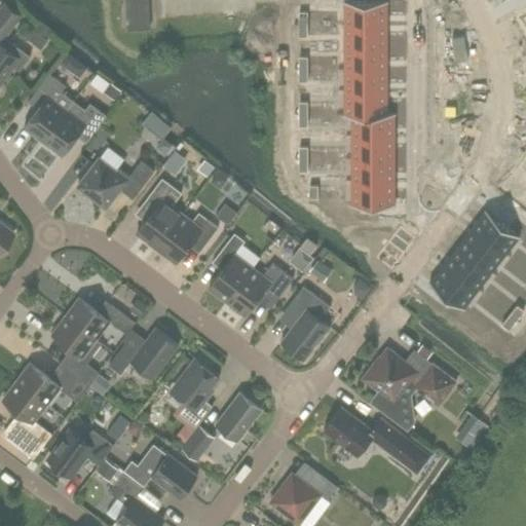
[(0,6),(0,35),(3,38),(22,13),(5,0),(0,6)]
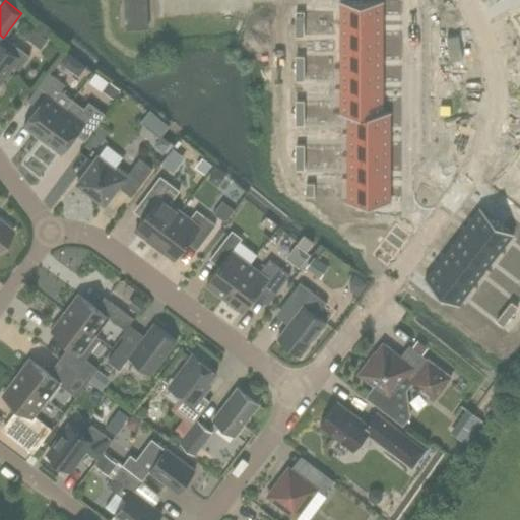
[(341,0),(341,22),(381,22),(381,0),(341,0)]
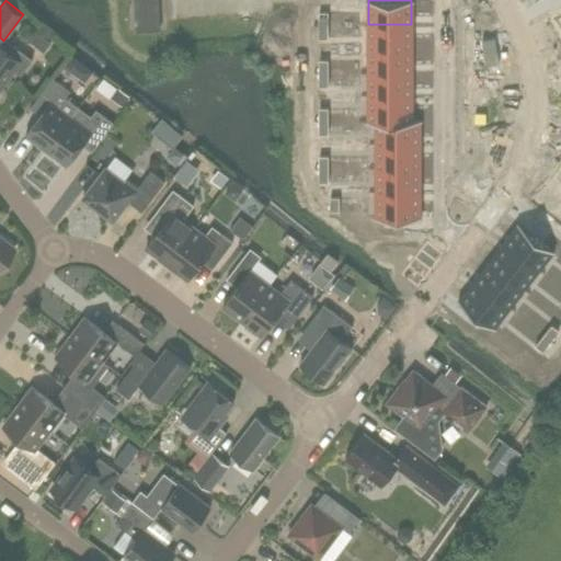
[(328,25),(328,12),(319,12),(319,25),(328,25)]
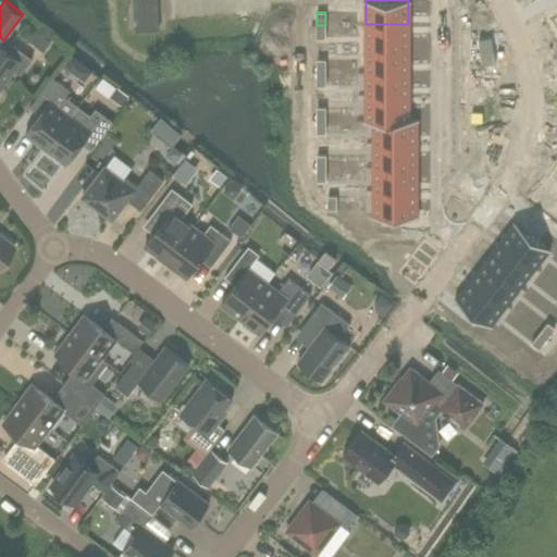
[(32,34),(44,42),(54,28),(42,20),(32,34)]
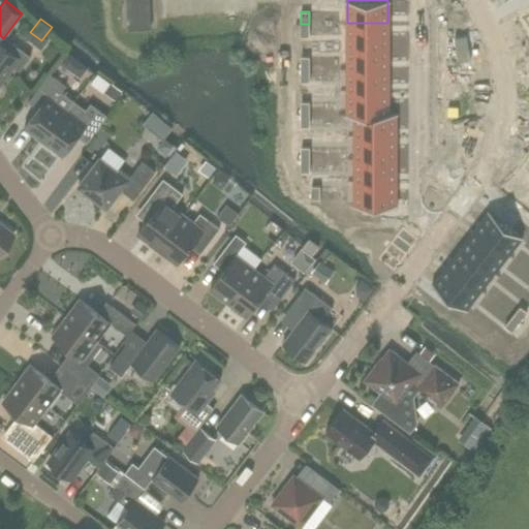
[(347,23),(347,45),(387,45),(387,23),(347,23)]
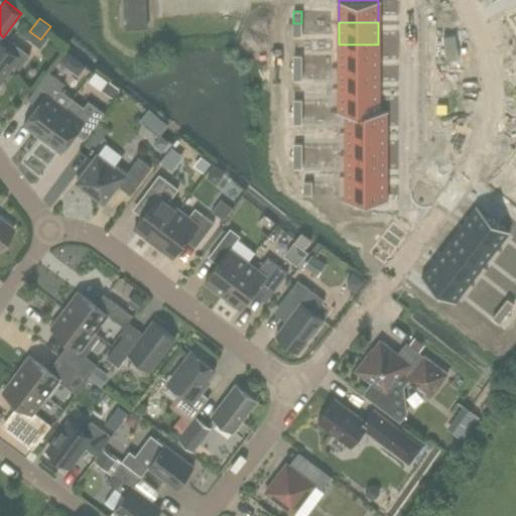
[(301,35),(301,23),(293,23),(293,35),(301,35)]
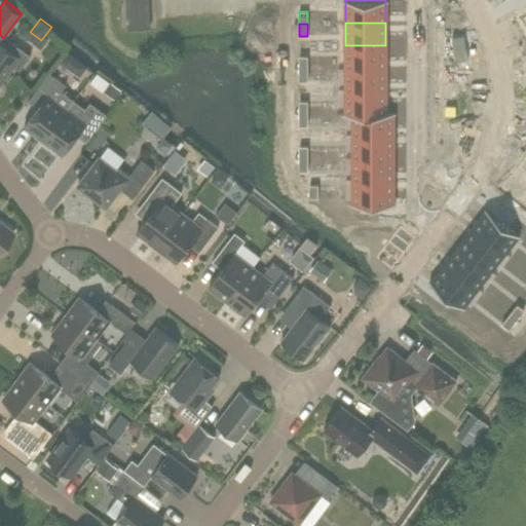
[(7,46),(0,41),(0,81),(14,63),(21,67),(30,54),(11,41),(7,46)]
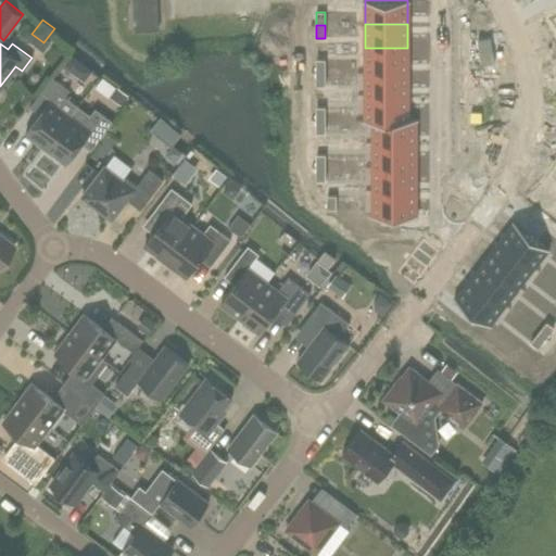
[(365,48),(365,73),(407,73),(407,48),(365,48)]
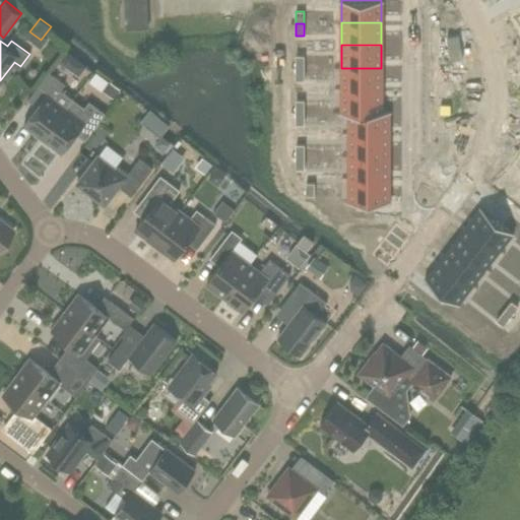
[(60,61),(78,75),(80,73),(86,65),(70,53),(67,51),(60,61)]
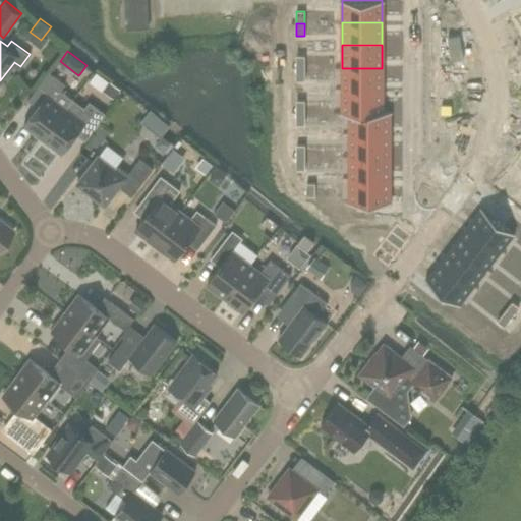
[(305,67),(305,55),(296,55),(296,67),(305,67)]
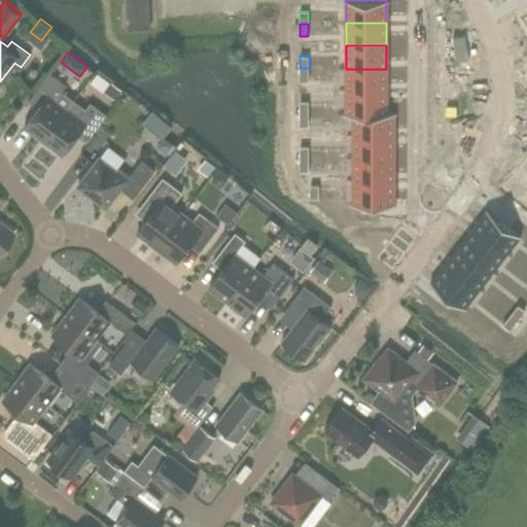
[(309,80),(309,68),(300,68),(301,81),(309,80)]
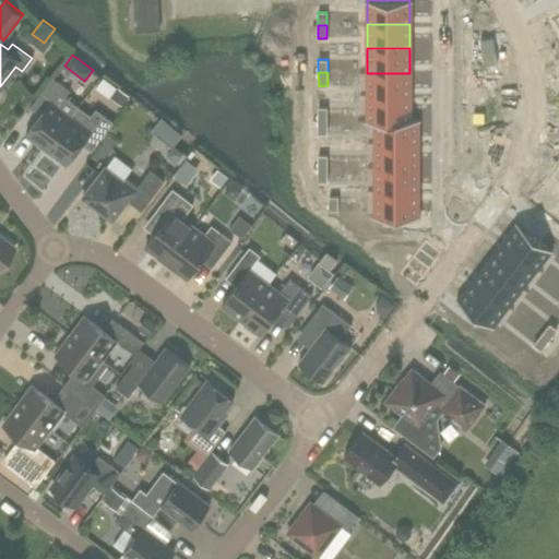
[(367,73),(367,98),(409,98),(409,73),(367,73)]
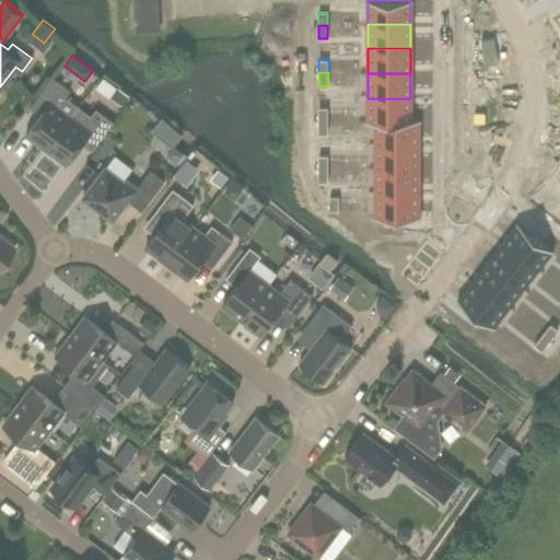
[(46,149),(71,115),(58,105),(70,90),(53,77),(31,106),(41,114),(25,133),(46,149)]
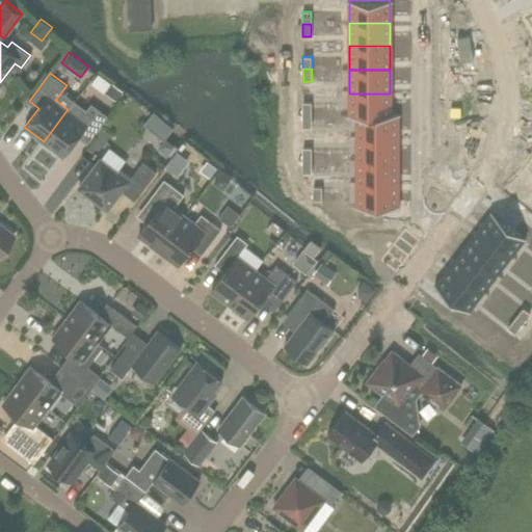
[(116,101),(124,91),(113,83),(106,92),(116,101)]
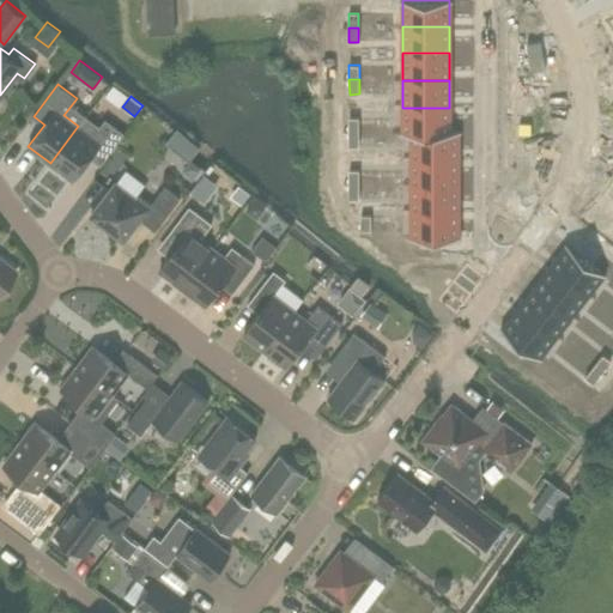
[(402,108),(402,135),(412,135),(449,135),(449,108),(402,108)]
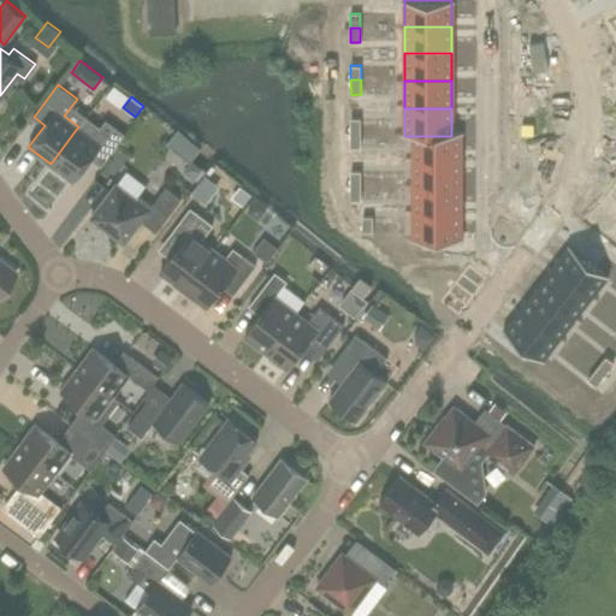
[(86,117),(78,126),(51,164),(72,181),(96,148),(107,157),(125,134),(106,119),(100,126),(86,117)]
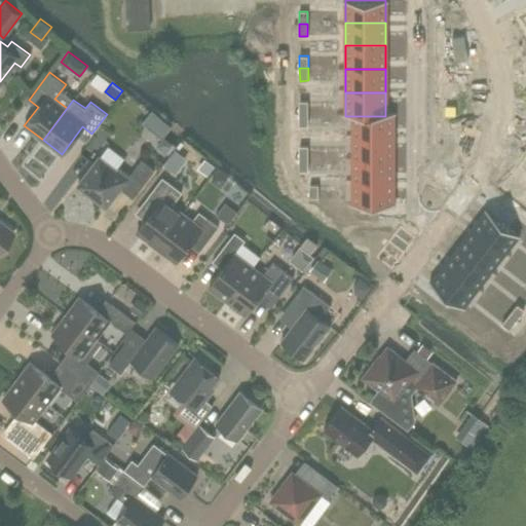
[(308,113),(307,101),(299,101),(299,113),(308,113)]
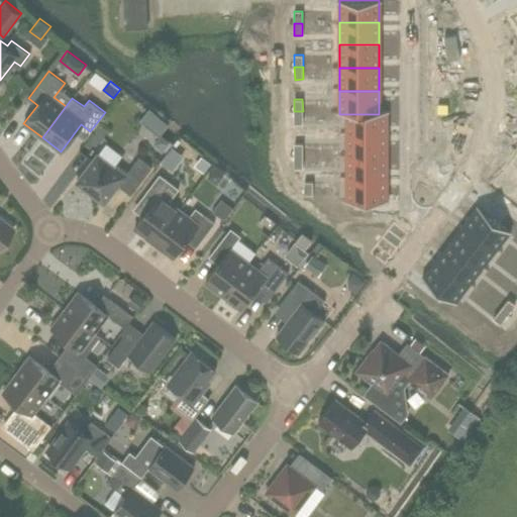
[(149,108),(139,119),(149,127),(159,116),(149,108)]
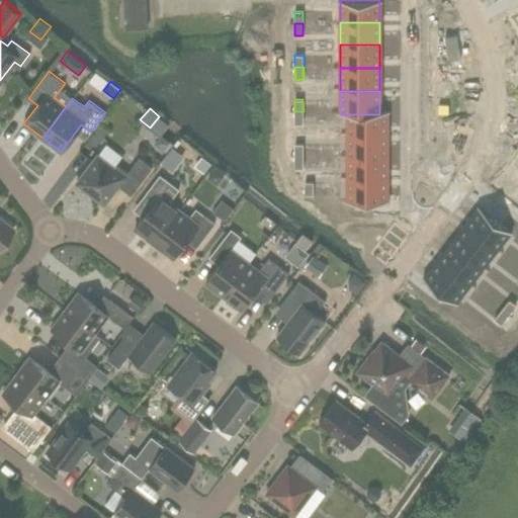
[(304,123),(304,111),(294,111),(294,123),(304,123)]
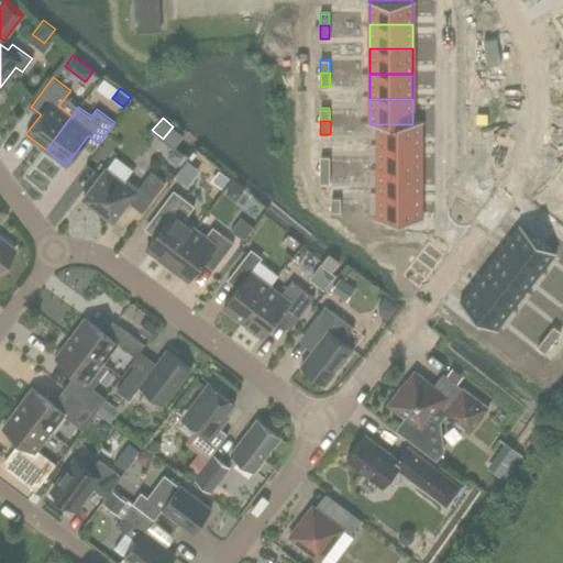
[(378,124),(378,150),(421,150),(421,124),(412,124),(378,124)]
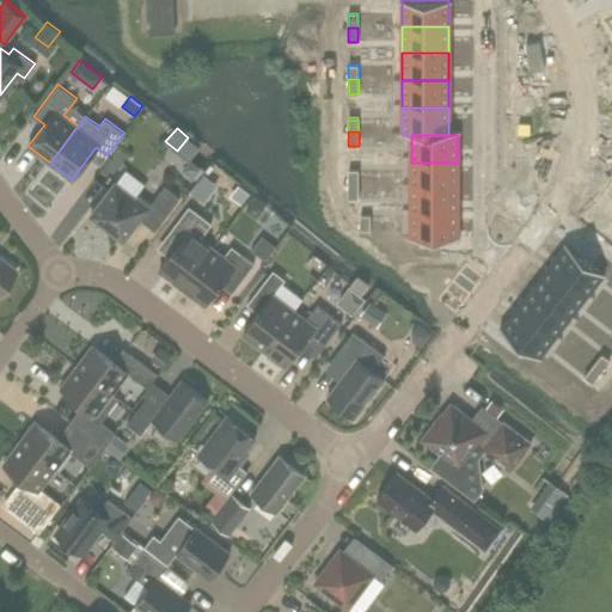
[(193,178),(201,167),(190,159),(182,170),(193,178)]
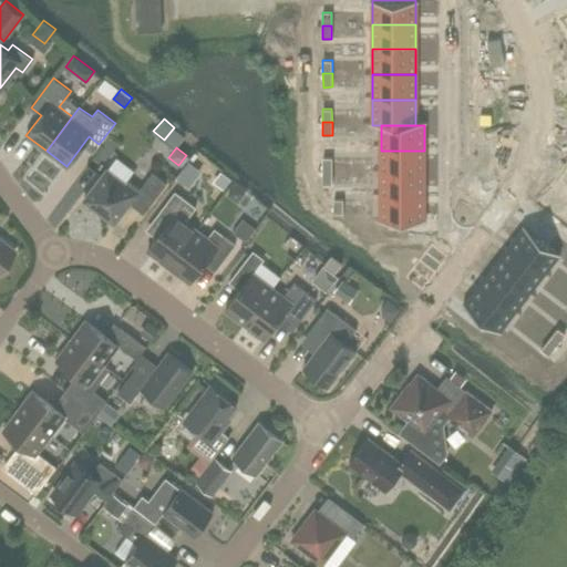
[(381,151),(381,176),(424,176),(424,151),(381,151)]
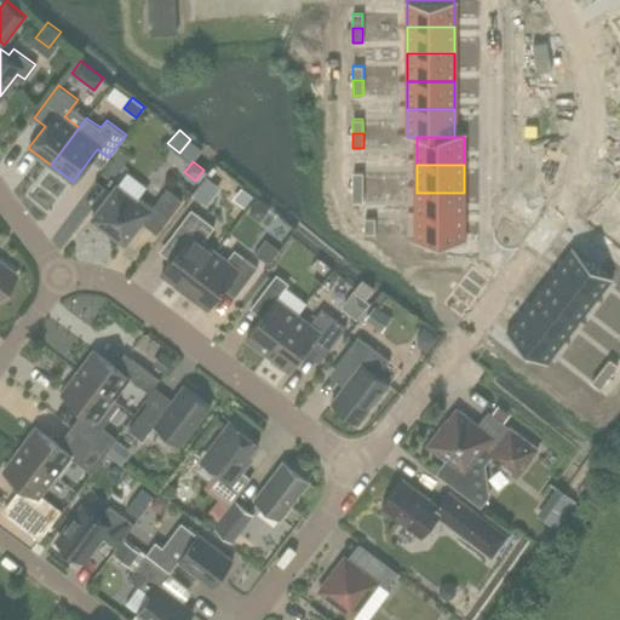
[(363,187),(363,172),(352,172),(352,187),(363,187)]
